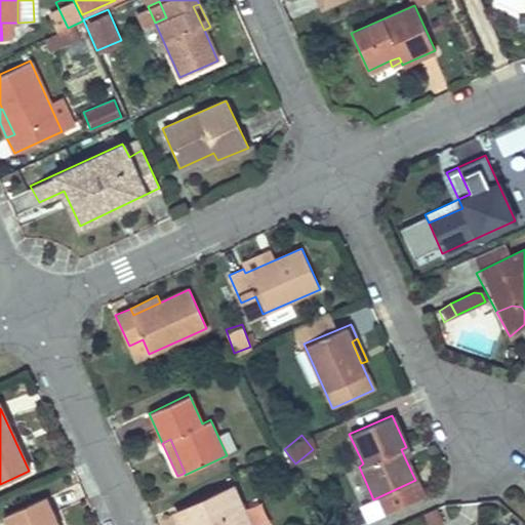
[(406,447),(401,449),(405,458),(411,455),(406,447)]
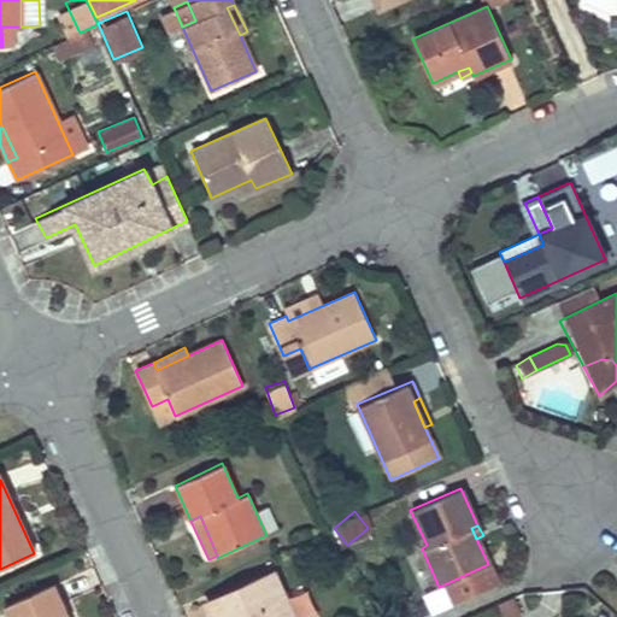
[(293,616),(274,575),(207,604),(213,616),(293,616)]
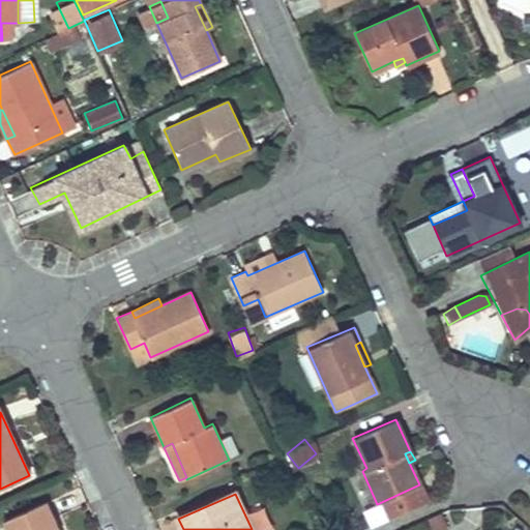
[(59,529),(47,502),(3,522),(6,529),(59,529)]
